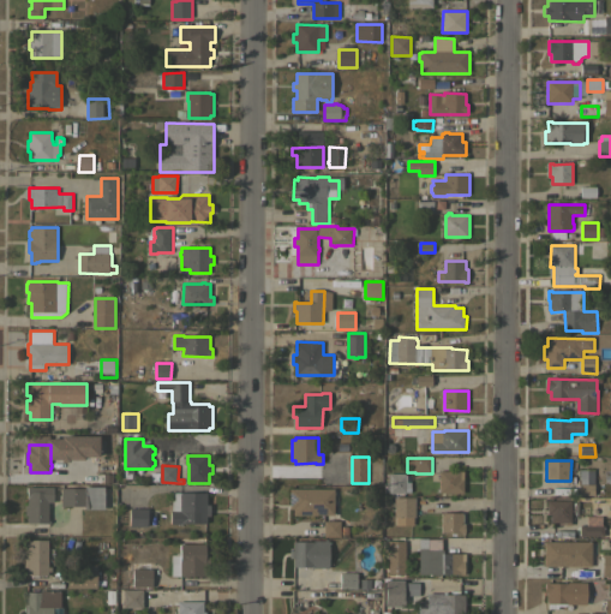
[(441,493),(439,493),(439,488),(441,488),(442,471),(462,472),(462,480),(466,481),(466,494),(441,493)]
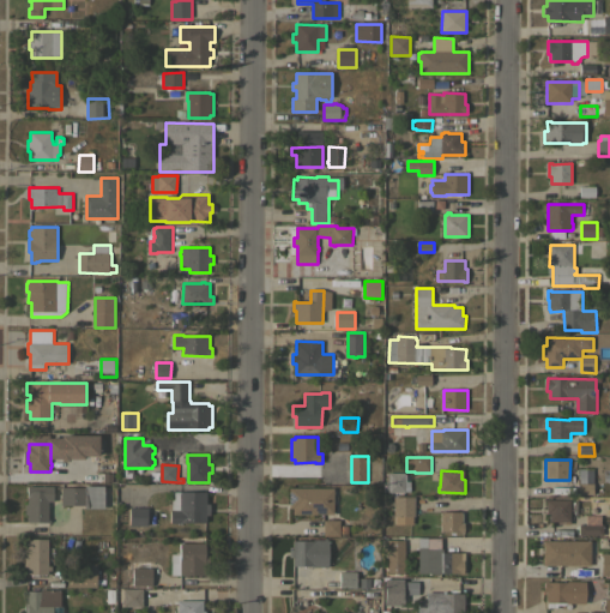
[(406,473),(406,481),(412,481),(412,492),(406,492),(406,493),(390,493),(390,492),(386,492),(386,484),(390,484),(390,473),(406,473)]
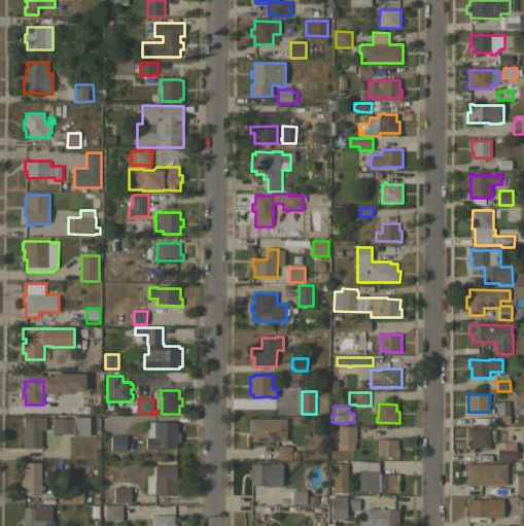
[(511,416),(511,425),(497,425),(497,423),(495,423),(495,418),(497,418),(497,416),(511,416)]
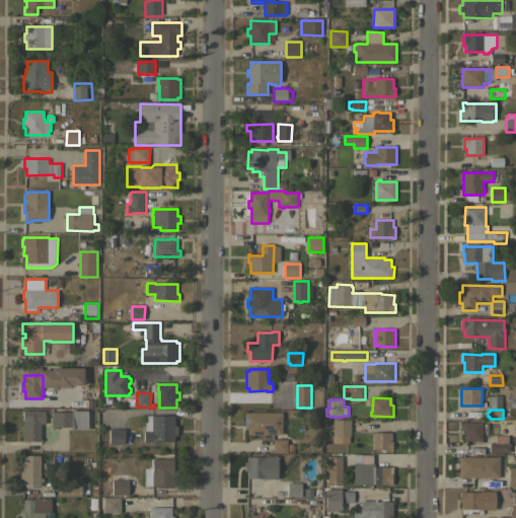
[(47,424),(42,424),(42,439),(43,439),(44,442),(24,442),(24,436),(22,435),(22,426),(23,426),(23,411),(47,411),(47,424)]
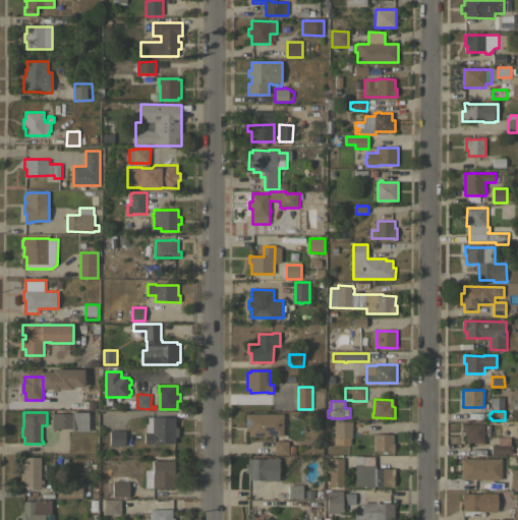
[(90,431),(72,431),(72,428),(53,428),(53,413),(72,413),(72,412),(90,412),(90,431)]
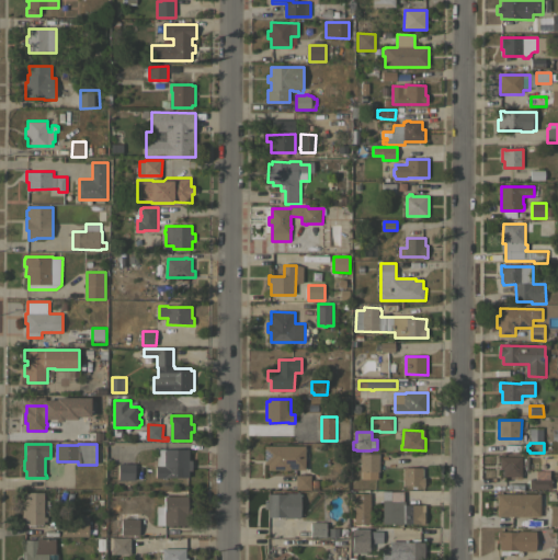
[(307,446),(307,470),(291,470),(270,470),(270,465),(266,465),(266,446),(307,446)]
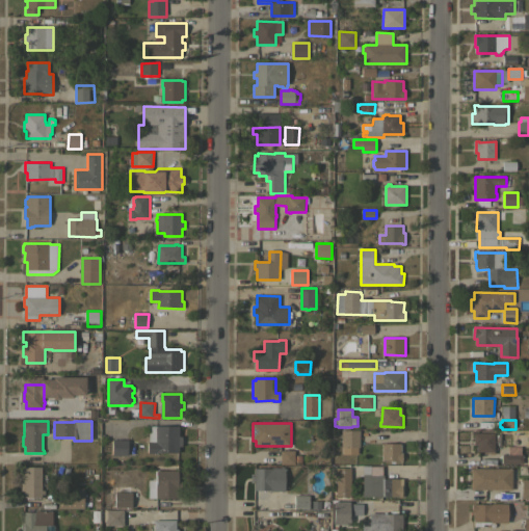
[(150,453),(150,442),(151,442),(151,426),(181,426),(181,436),(184,436),(184,447),(180,447),(180,453),(150,453)]
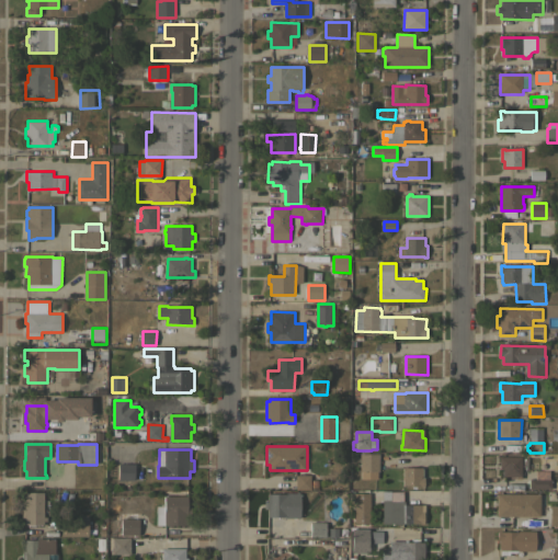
[(380,454),(380,472),(362,472),(362,454),(380,454)]
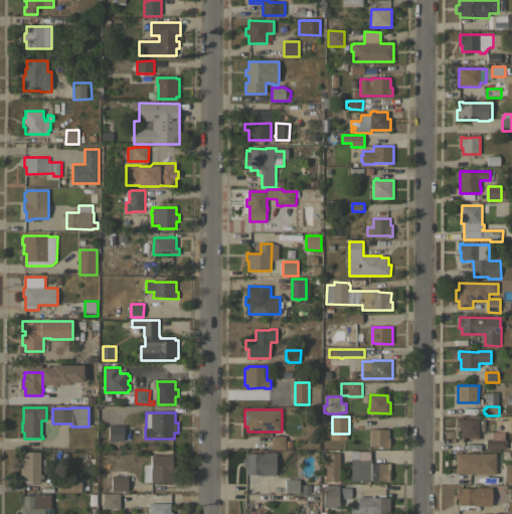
[(480,419),(480,438),(463,438),(463,431),(460,431),(460,419),(480,419)]
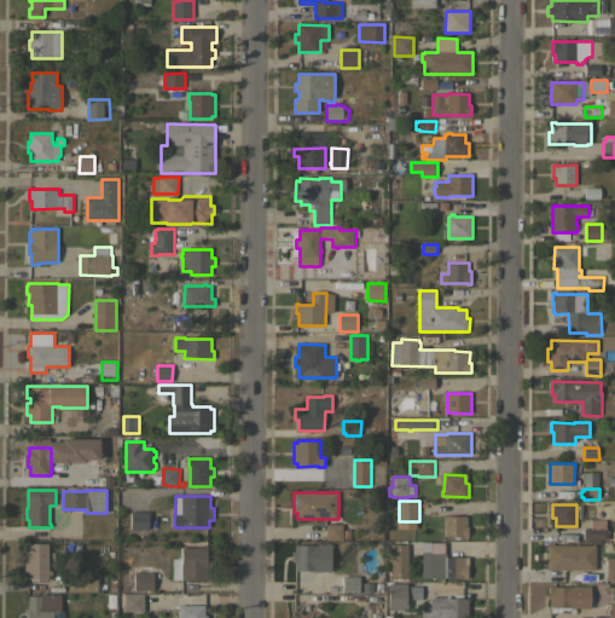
[(133,512),(151,513),(150,530),(133,530),(133,512)]
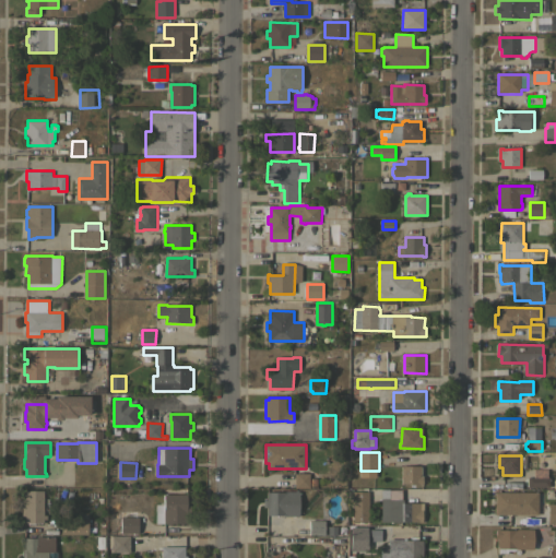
[(403,465),(422,466),(422,469),(423,469),(423,476),(425,477),(425,485),(403,485),(403,465)]
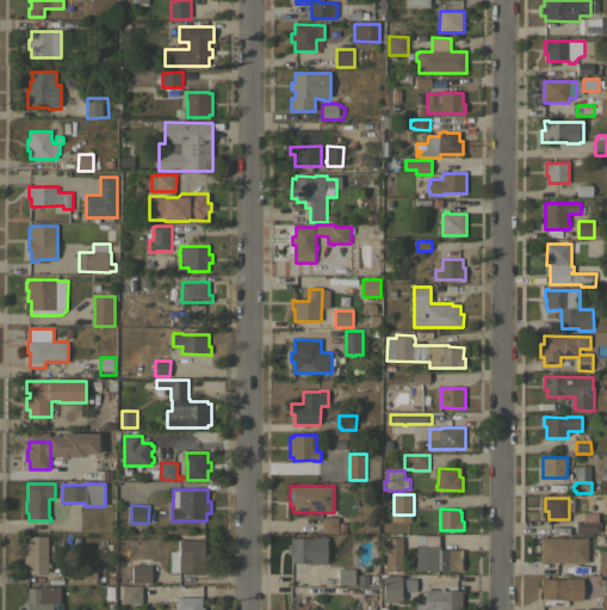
[(578,533),(578,523),(584,523),(584,513),(600,513),(600,523),(602,523),(602,534),(578,533)]
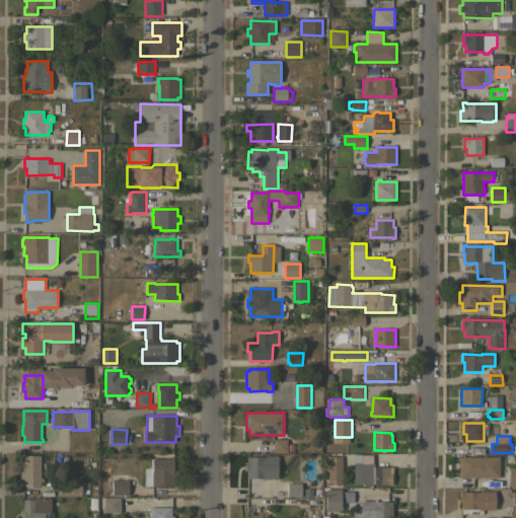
[(289,440),(289,453),(276,453),(276,440),(289,440)]
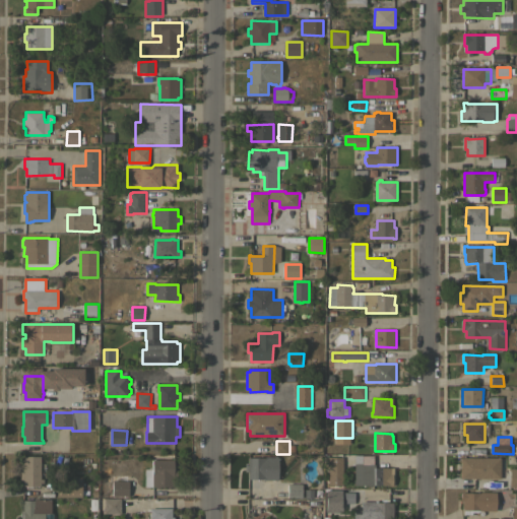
[(42,479),(45,479),(45,483),(42,483),(42,487),(24,487),(24,480),(22,480),(22,456),(42,456),(51,456),(51,465),(43,465),(42,479)]
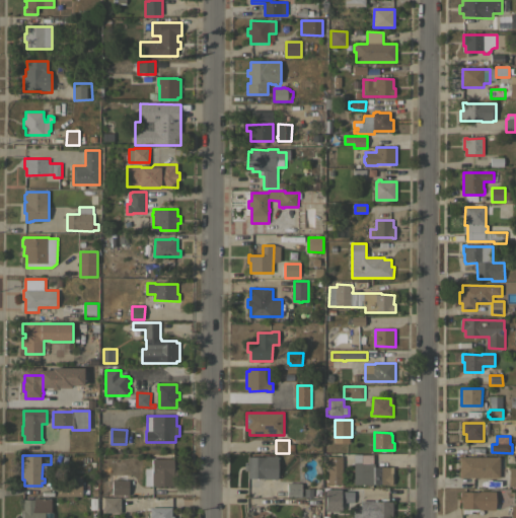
[(355,485),(355,464),(362,464),(362,455),(374,455),(374,464),(376,464),(376,467),(391,467),(391,473),(393,473),(393,485),(355,485)]
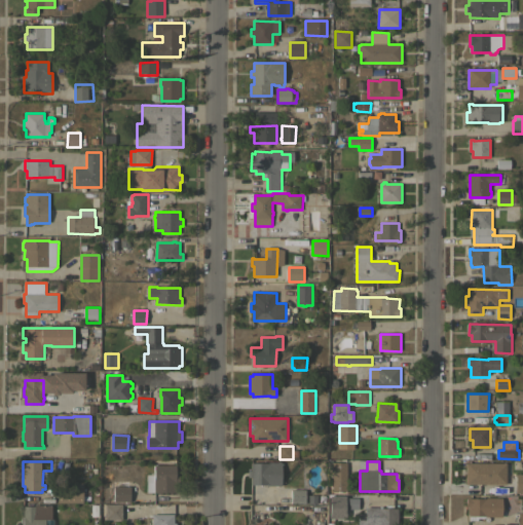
[(270,463),(270,462),(284,462),(283,486),(270,486),(270,485),(253,485),(253,478),(250,478),(250,471),(253,471),(253,463),(270,463)]
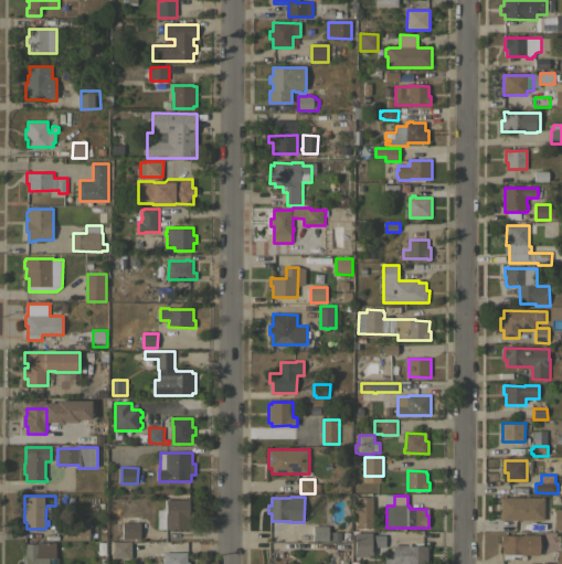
[(374,528),(359,528),(359,510),(354,510),(354,497),(374,497),(374,528)]
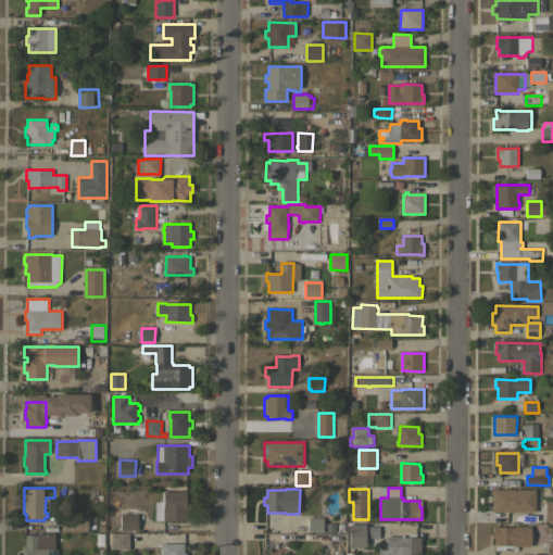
[(188,502),(190,502),(190,511),(188,511),(188,520),(156,521),(156,502),(164,502),(164,490),(179,490),(179,492),(188,492),(188,502)]
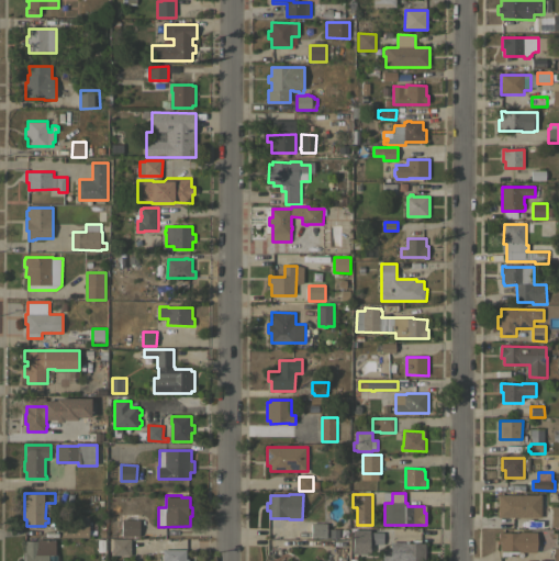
[(543,495),(543,518),(500,518),(500,495),(543,495)]
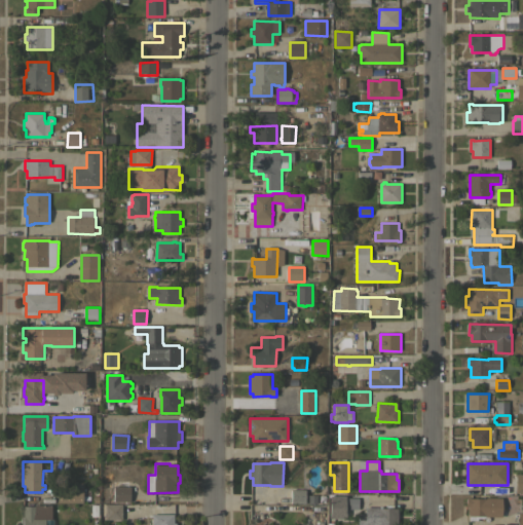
[(116,480),(132,481),(131,487),(133,487),(132,502),(115,502),(116,480)]
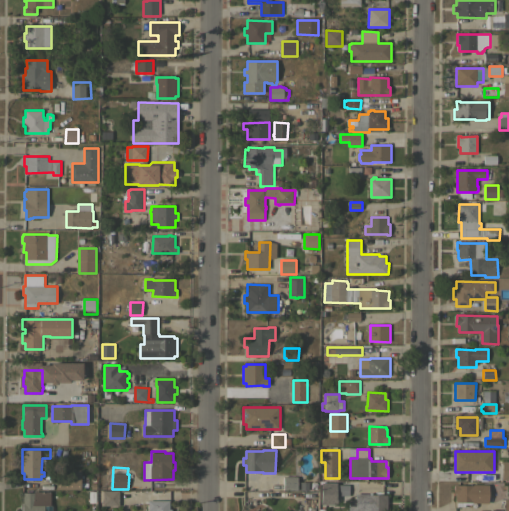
[(80,490),(57,489),(58,473),(81,473),(80,490)]
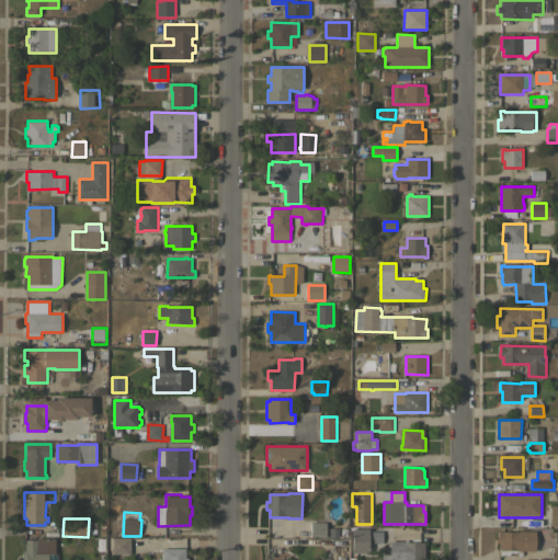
[(328,537),(312,537),(312,523),(328,523),(328,537)]
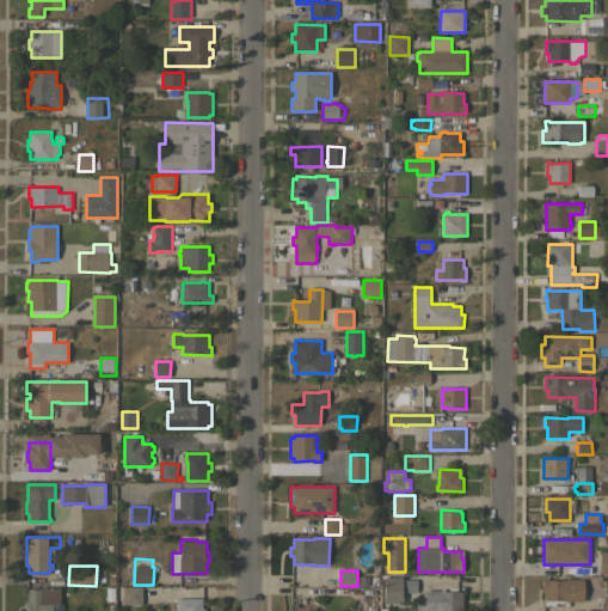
[(386,578),(405,578),(404,604),(386,604),(386,578)]
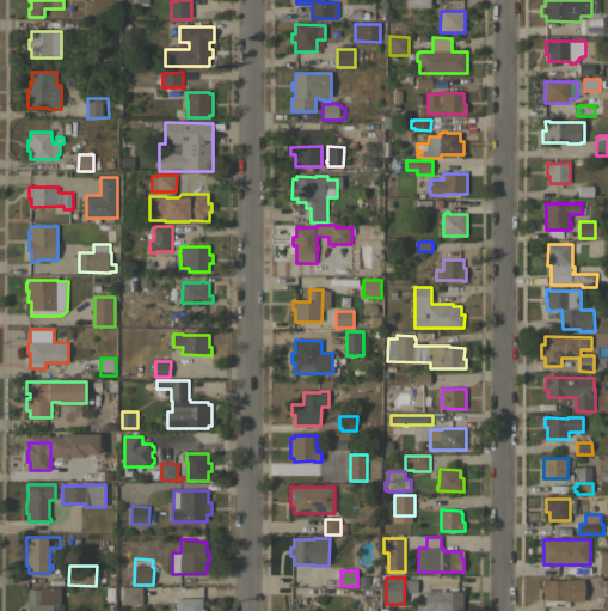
[(566,581),(566,580),(585,580),(585,602),(566,602),(566,604),(558,604),(558,606),(547,606),(547,602),(547,599),(545,599),(545,590),(544,590),(544,580),(547,580),(547,581),(566,581)]
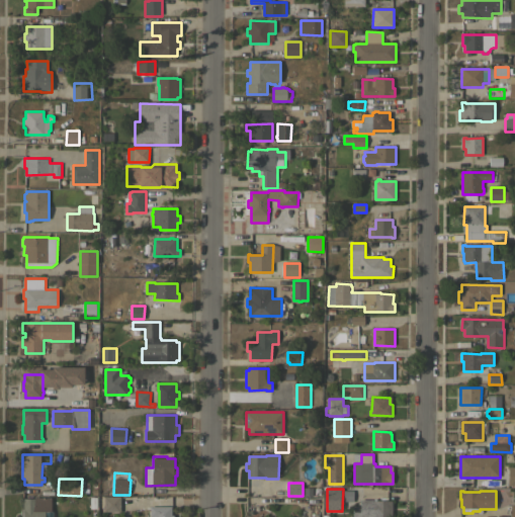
[(22,516),(22,509),(24,509),(24,499),(35,499),(35,498),(53,497),(53,510),(53,514),(53,516),(22,516)]
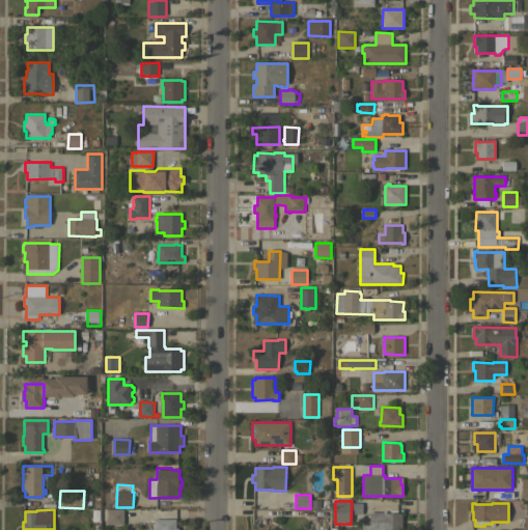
[(108,525),(108,523),(105,523),(105,526),(102,526),(102,523),(103,523),(103,509),(108,509),(136,509),(136,524),(123,523),(123,525),(108,525)]
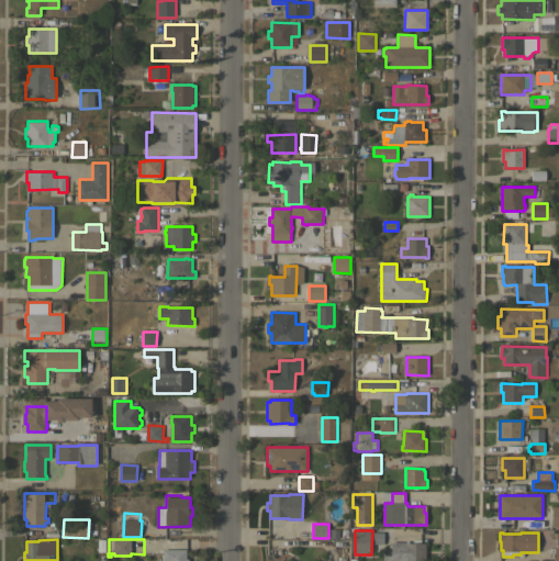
[(188,559),(190,559),(190,560),(164,560),(164,550),(153,550),(153,551),(148,551),(148,552),(144,552),(144,540),(152,540),(152,539),(186,539),(186,550),(188,550),(188,559)]
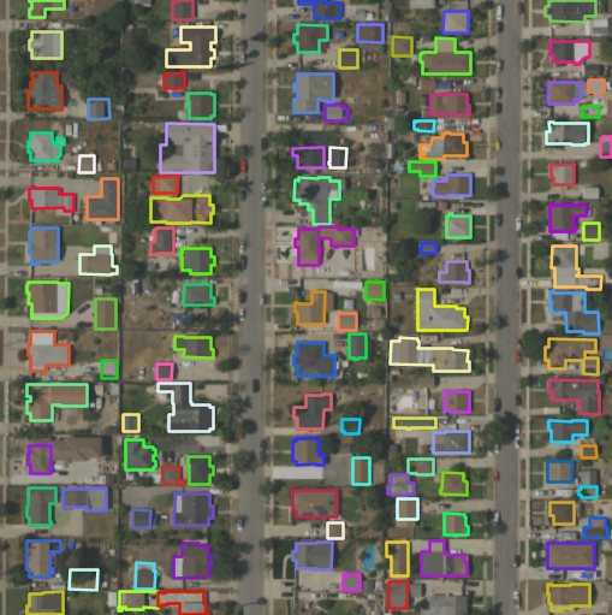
[(468,596),(468,614),(443,614),(444,596),(468,596)]
